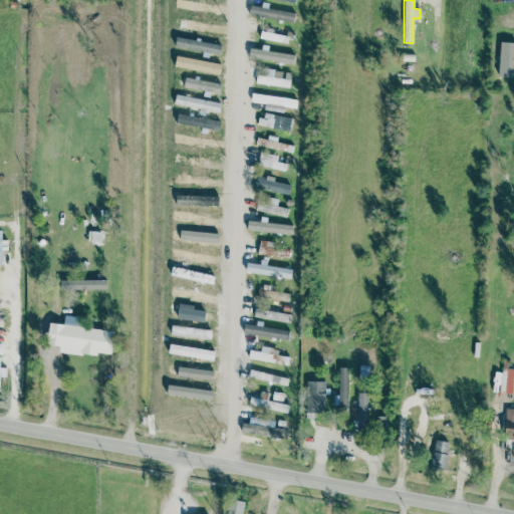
[(249,14),(293,23),(295,14),(251,4),(249,14)]
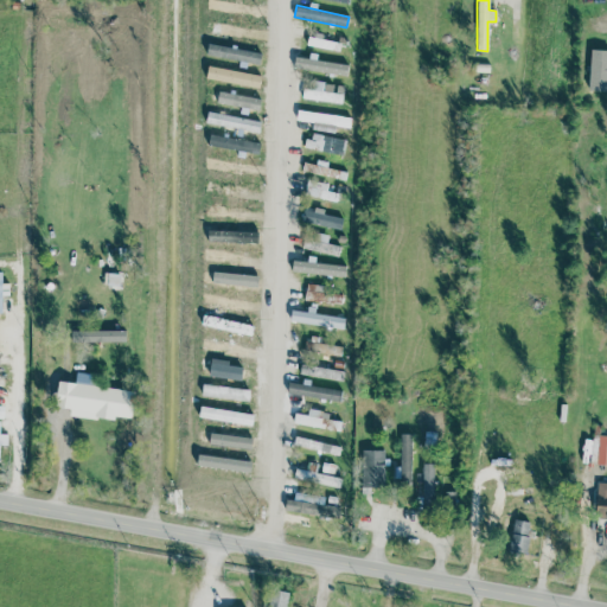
[(606,26),(605,16),(589,19),(592,29),(606,26)]
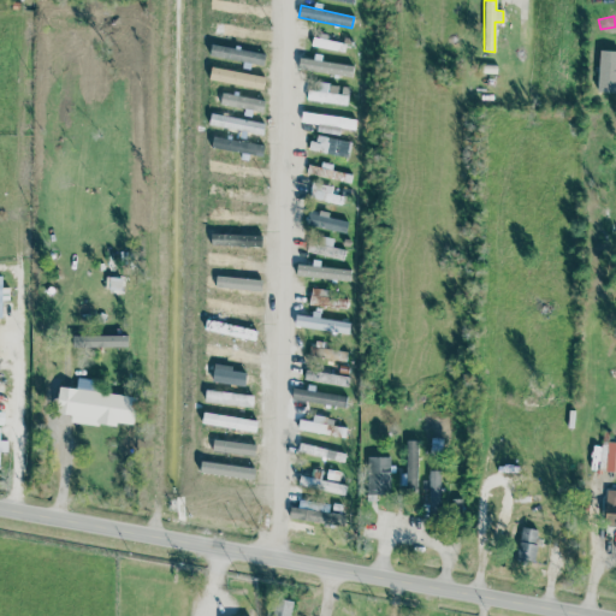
[(345,40),(312,36),(311,47),(344,51),(345,40)]
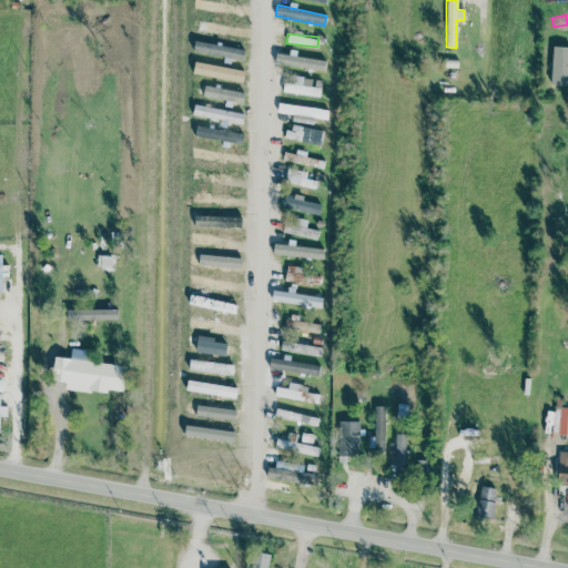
[(550,84),(567,84),(567,47),(551,47),(550,84)]
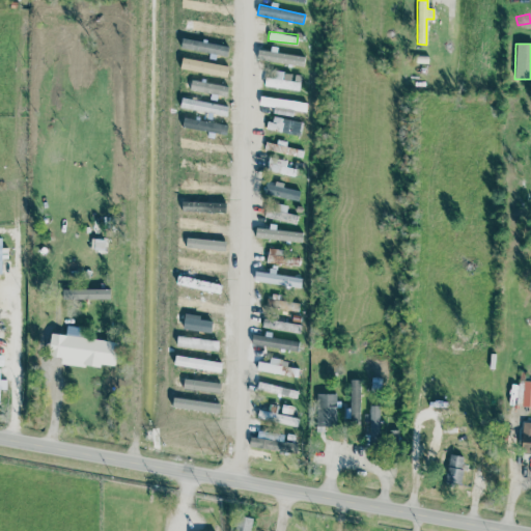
[(258,50),(256,59),(302,66),(304,56),(270,50),(270,52),(258,50)]
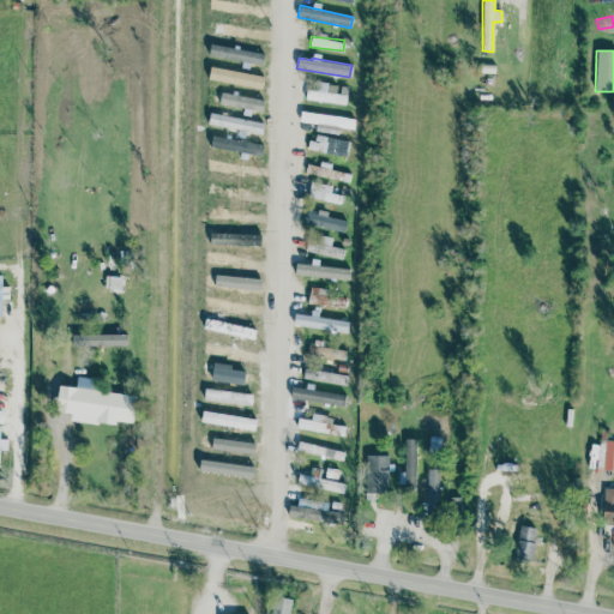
[(305,100),(341,104),(343,85),(315,82),(314,90),(306,90),(305,100)]
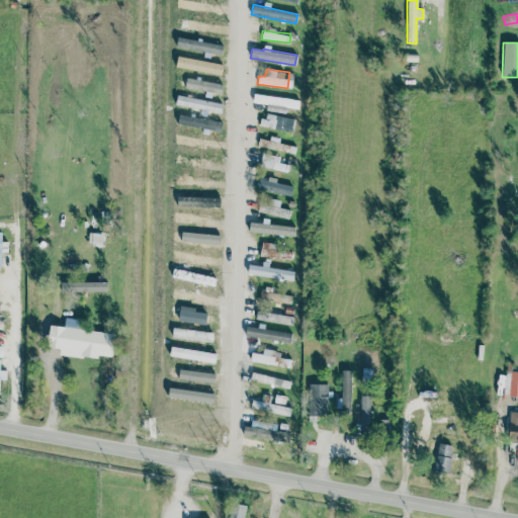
[(298,98),(253,94),(252,103),(297,107),(298,98)]
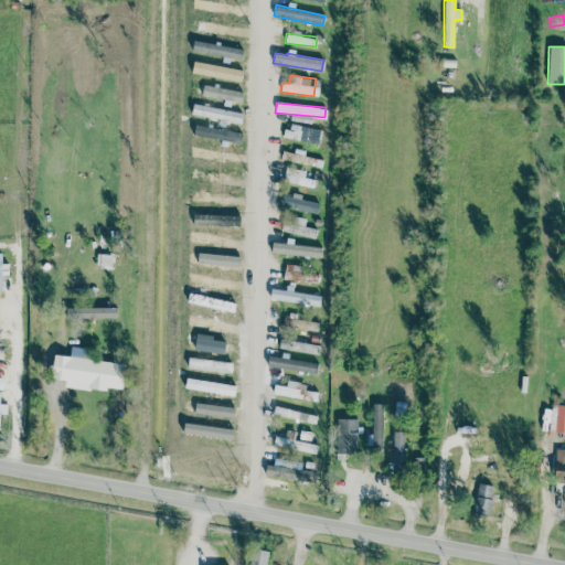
[(284,139),(319,144),(321,129),(286,125),(284,139)]
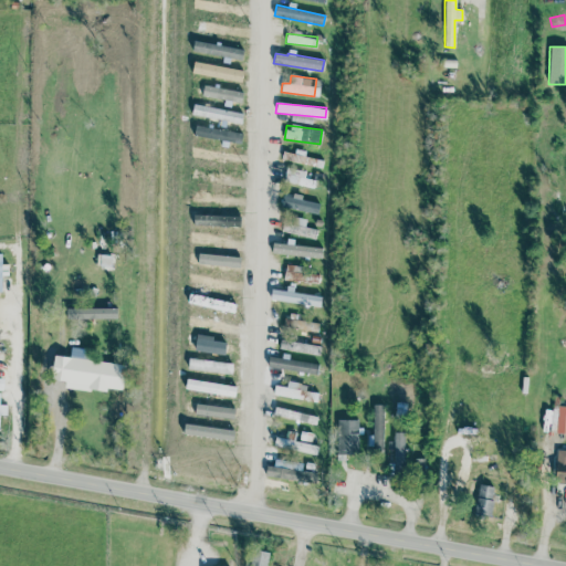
[(322,166),(323,159),(304,157),(305,150),(294,149),(294,154),(283,152),(282,161),(322,166)]
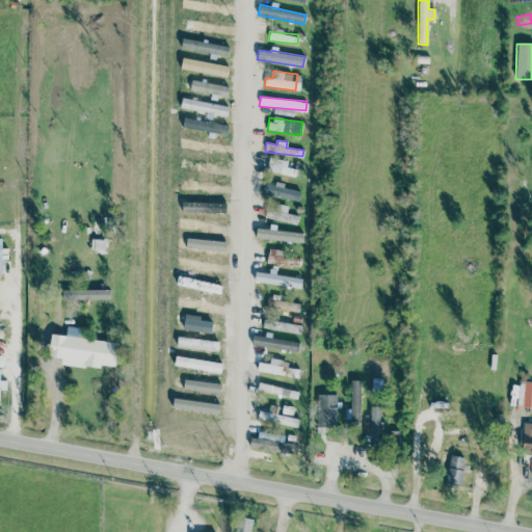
[(294,176),(295,169),(286,167),(287,162),(268,159),(266,171),(294,176)]
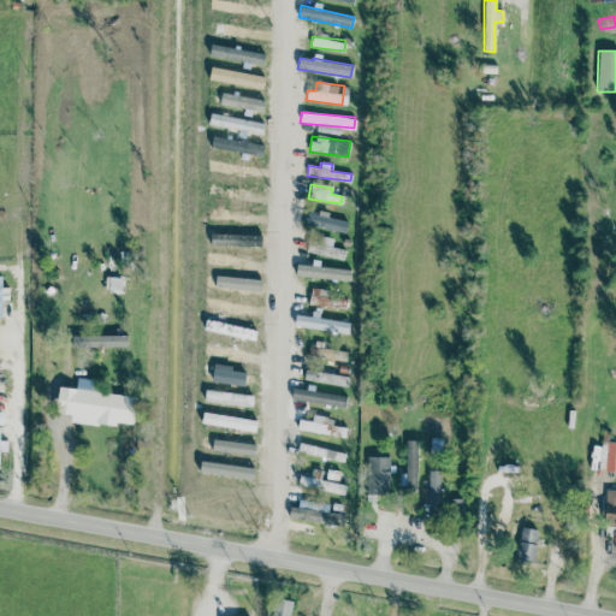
[(345,234),(348,221),(308,213),(306,225),(345,234)]
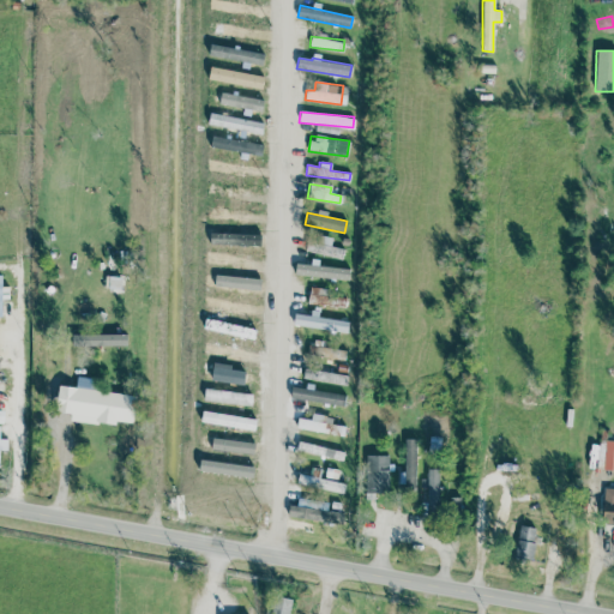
[(331,241),(307,238),(305,252),(342,258),(343,248),(330,247),(331,241)]
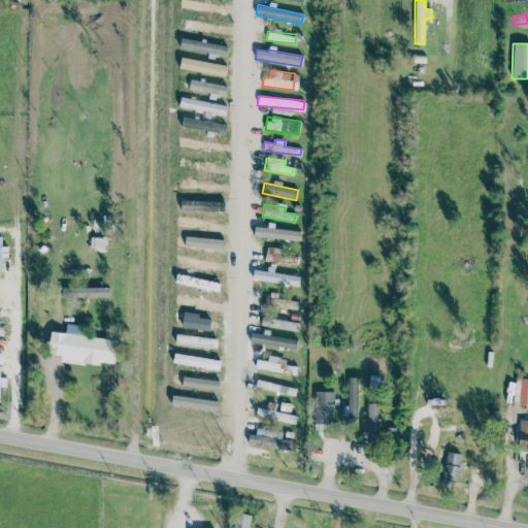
[(299,241),(300,231),(255,226),(253,236),(299,241)]
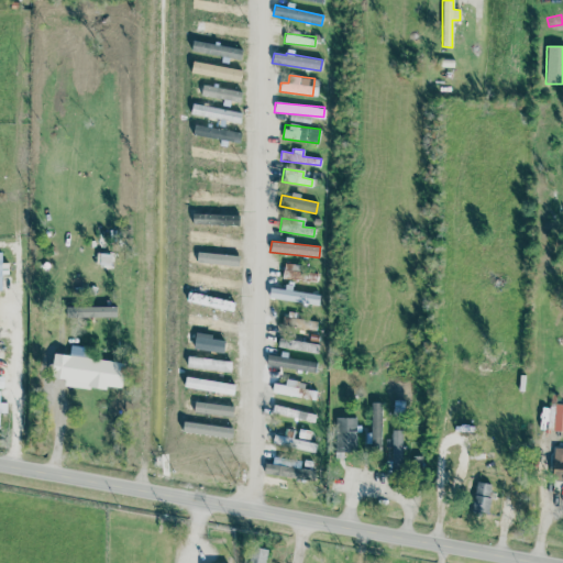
[(283,279),(317,282),(318,266),(283,264),(283,279)]
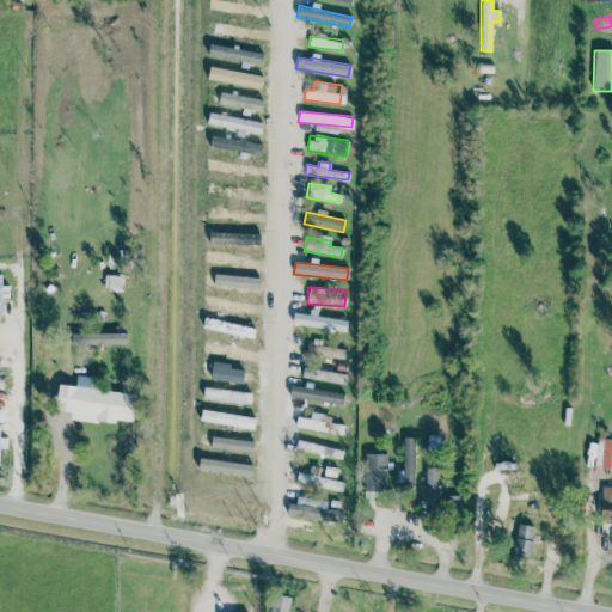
[(292,324),(346,331),(347,320),(312,316),(313,314),(293,312),(292,324)]
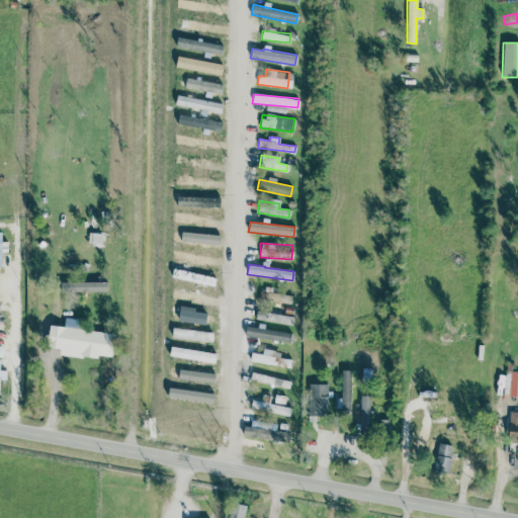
[(107,282),(61,281),(60,291),(106,291),(107,282)]
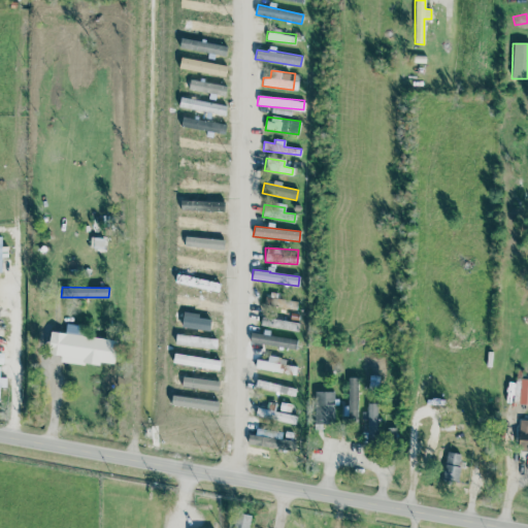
[(263,304),(288,308),(289,300),(265,296),(263,304)]
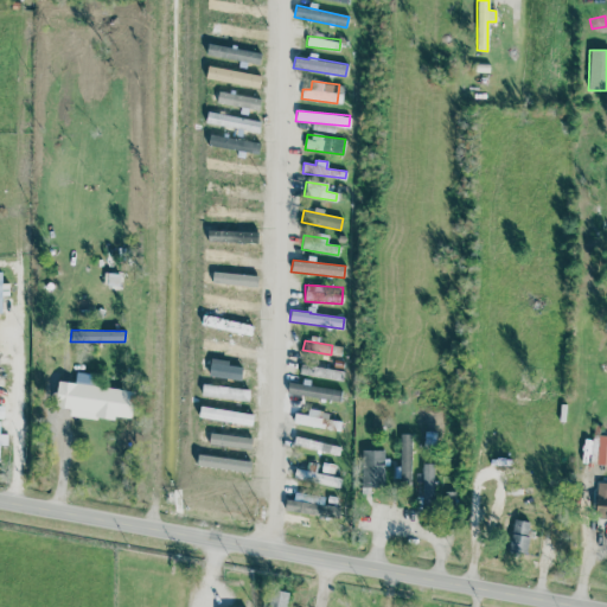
[(344,371),(300,364),(299,374),(342,381),(344,371)]
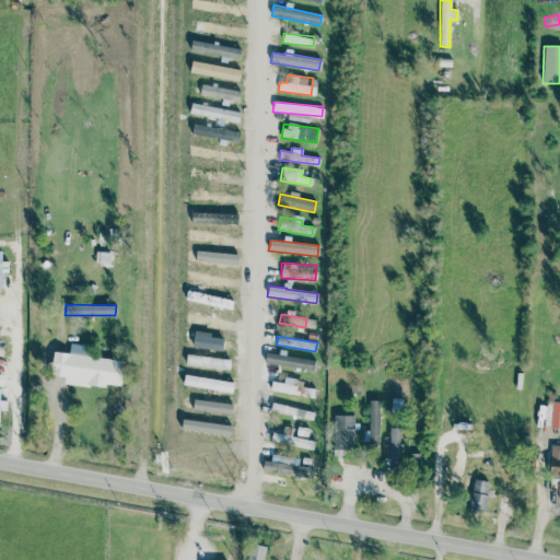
[(89,380),(88,384),(120,387),(124,360),(53,352),(50,376),(89,380)]
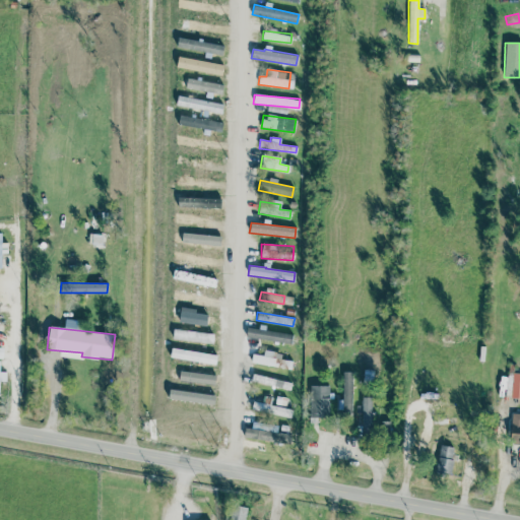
[(291,342),(293,333),(246,329),(246,338),(291,342)]
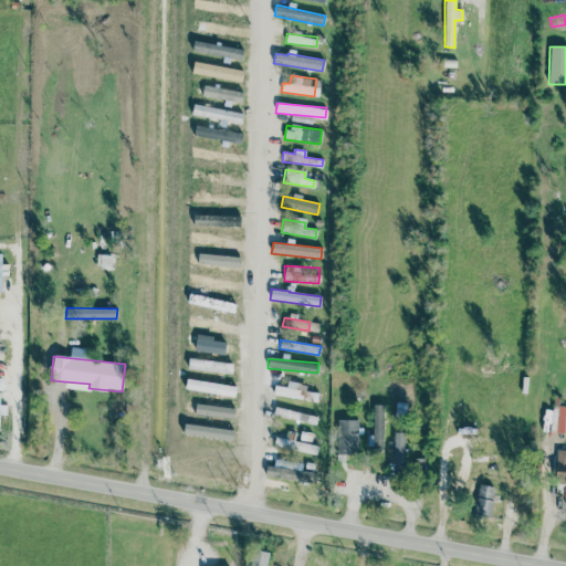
[(274,385),(273,395),(316,401),(317,392),(304,390),(305,385),(287,381),(286,387),(274,385)]
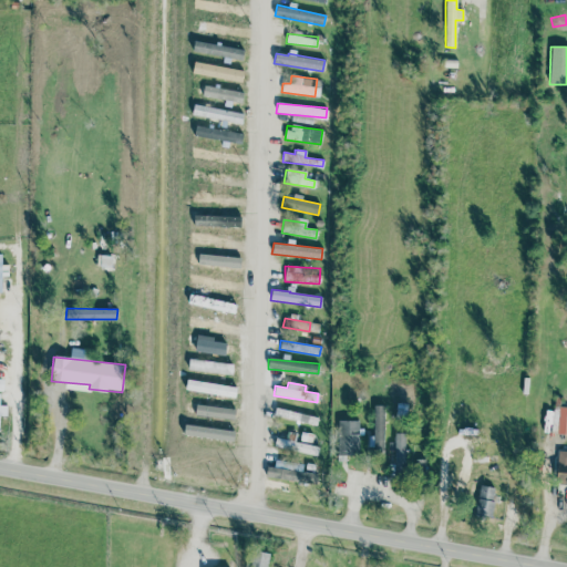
[(372,452),(384,453),(385,405),(374,405),(372,452)]
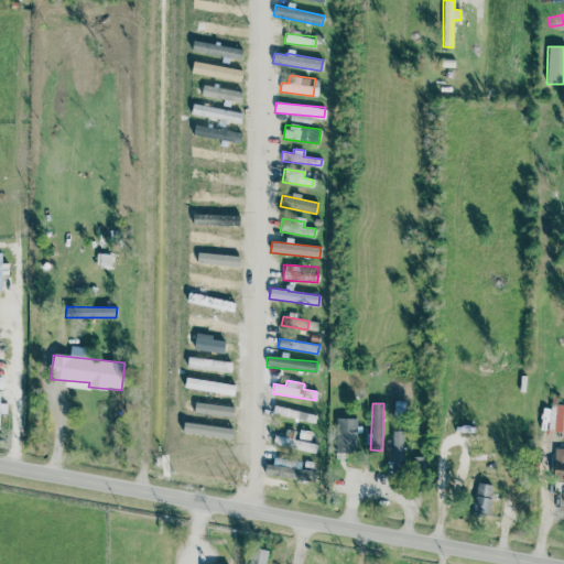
[(563,432),(563,404),(555,404),(554,432),(563,432)]
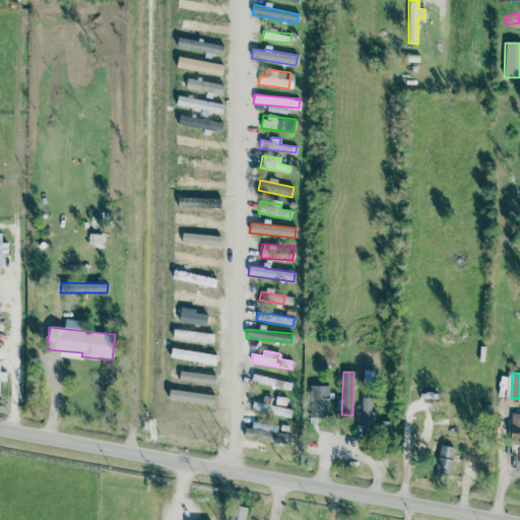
[(291,382),(252,374),(251,382),(289,389),(291,382)]
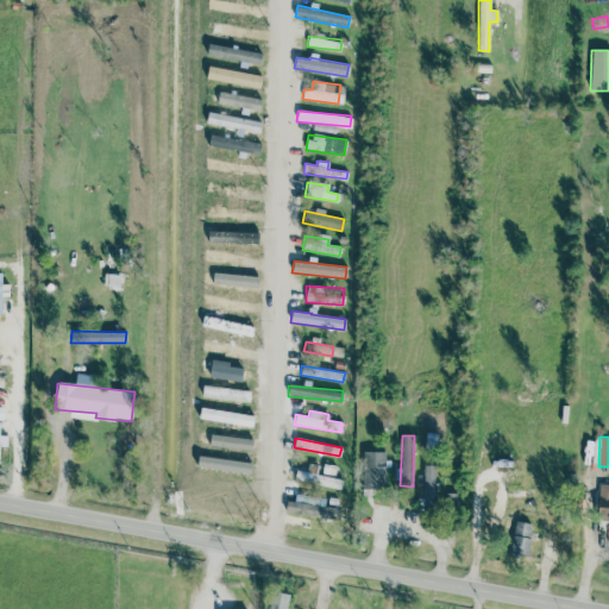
[(363,489),(385,489),(384,451),(362,452),(363,489)]
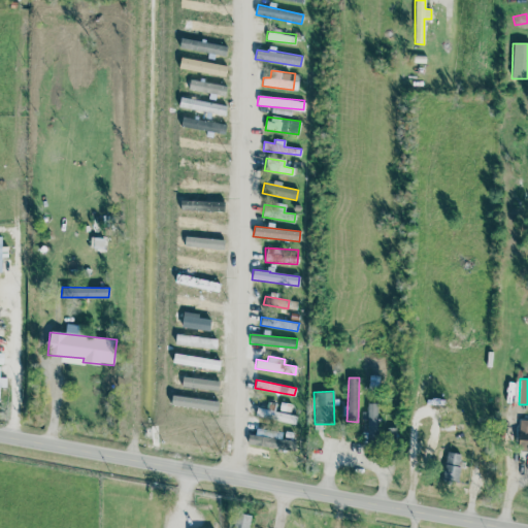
[(291,404),(279,402),(278,410),(290,411),(291,404)]
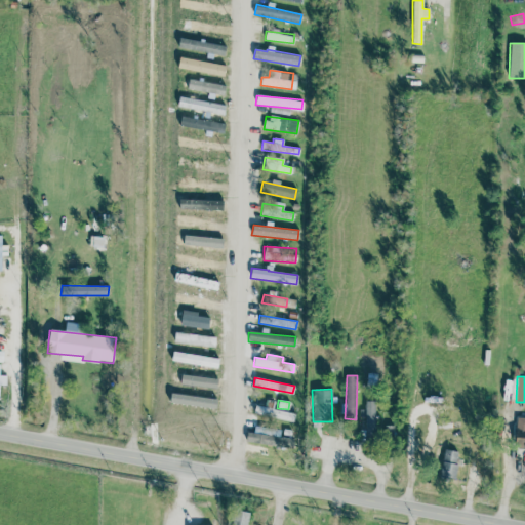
[(375,401),(365,401),(364,440),(374,440),(375,401)]
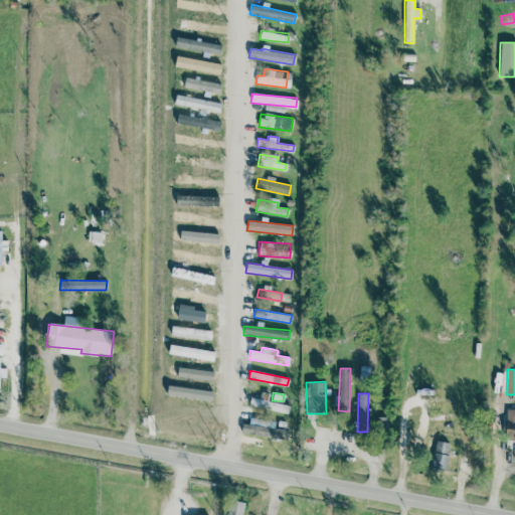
[(290,405),(250,397),(248,405),(287,414),(290,405)]
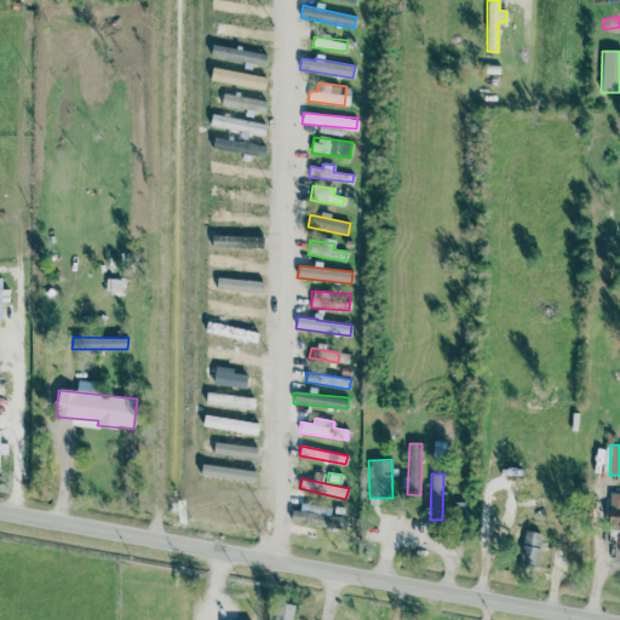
[(619,486),(619,517),(609,516),(609,530),(619,530),(619,486)]
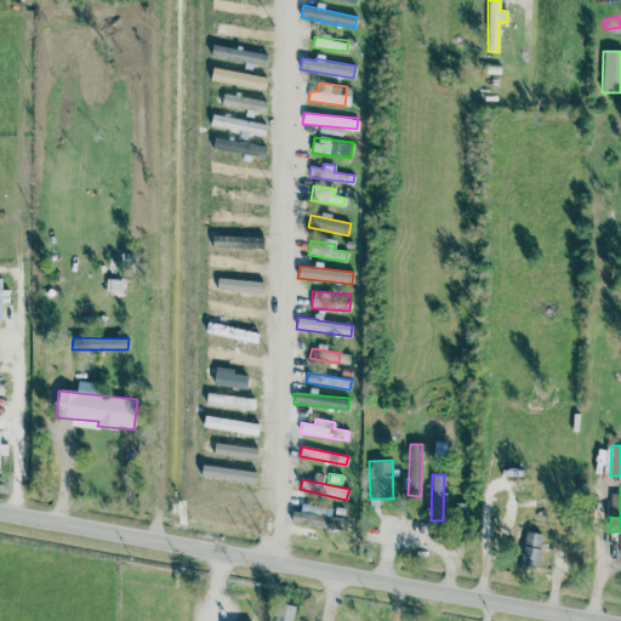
[(302,512),(291,511),(290,522),(346,530),(347,519),(331,516),(332,512),(303,507),(302,512)]
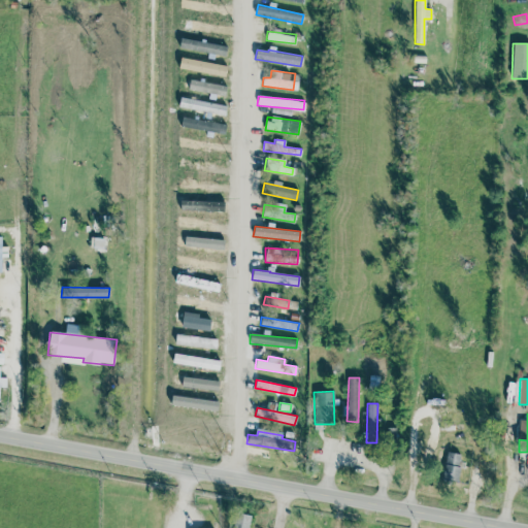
[(462,455),(447,452),(441,482),(456,485),(462,455)]
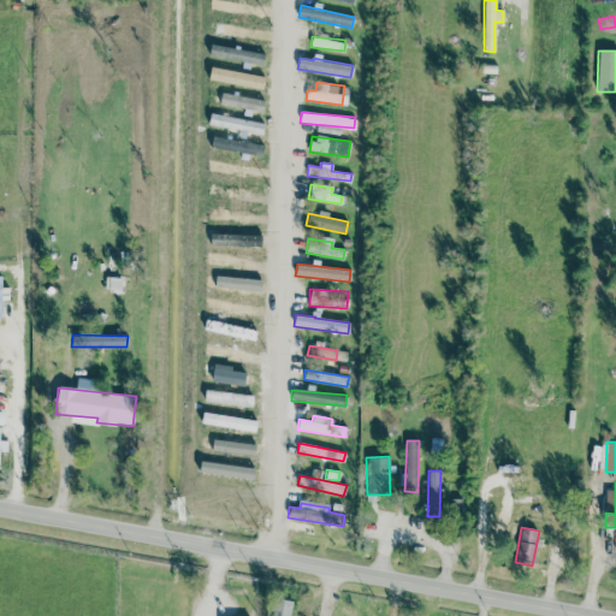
[(290,615),(292,600),(274,598),(271,615),(290,615)]
